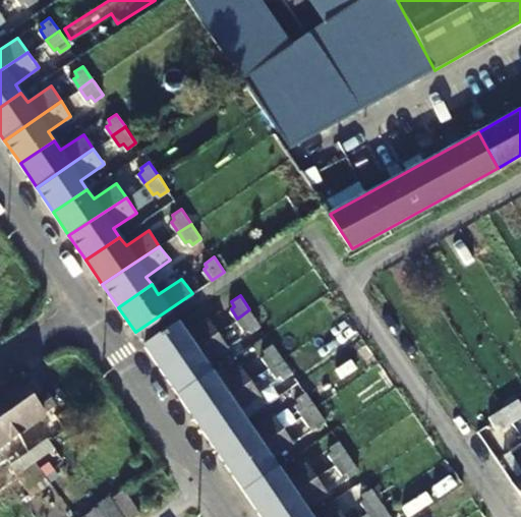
[(249,309),(237,319),(244,329),(248,327),(251,330),(261,325),(250,310),(249,309)]
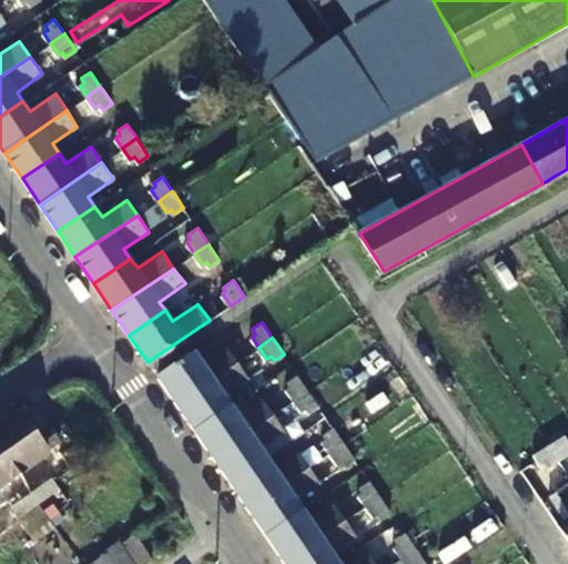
[(156,376),(176,404),(237,362),(226,345),(201,363),(192,352),(156,376)]
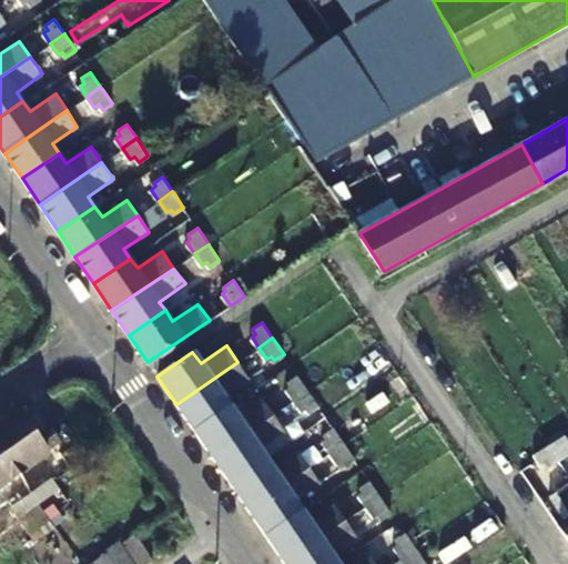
[(176,404),(193,430),(230,405),(223,395),(249,378),(237,362),(176,404)]
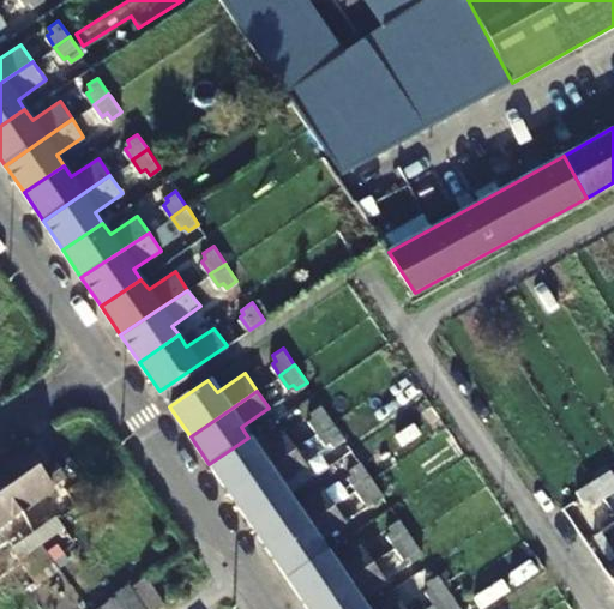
[(318,432),(333,421),(321,404),(311,411),(314,417),(309,420),(318,432)]
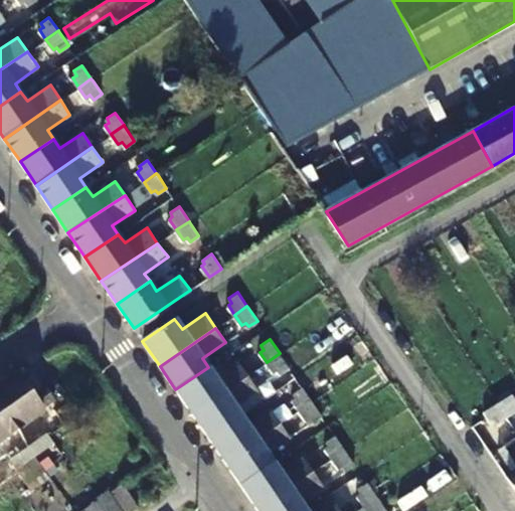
[(280,353),(267,362),(274,372),(278,370),(281,373),(289,367),(281,355),(280,353)]
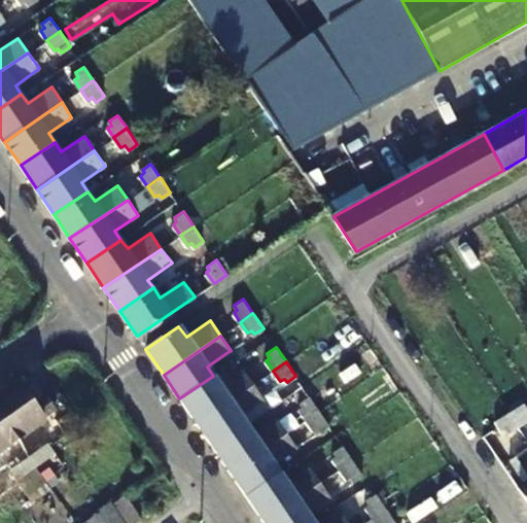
[(219,385),(213,376),(179,398),(196,423),(253,384),(243,369),(219,385)]
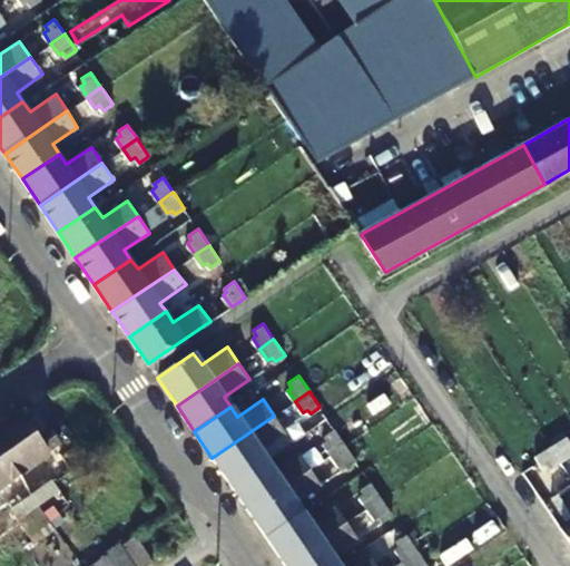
[(51,423),(38,433),(21,410),(0,425),(0,451),(5,449),(8,454),(15,449),(28,467),(50,451),(49,448),(62,439),(51,423)]
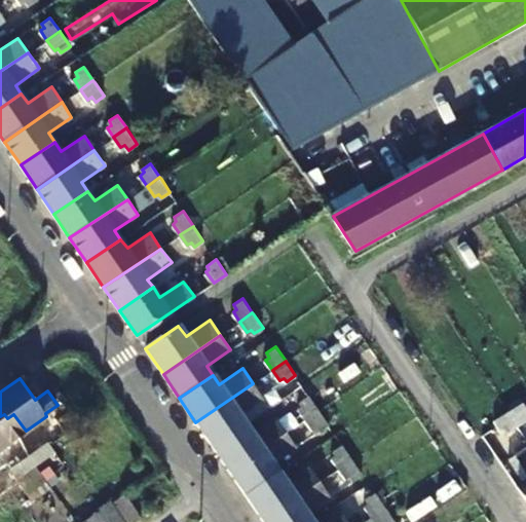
[(195,422),(212,446),(246,423),(240,415),(264,399),(253,383),(195,422)]
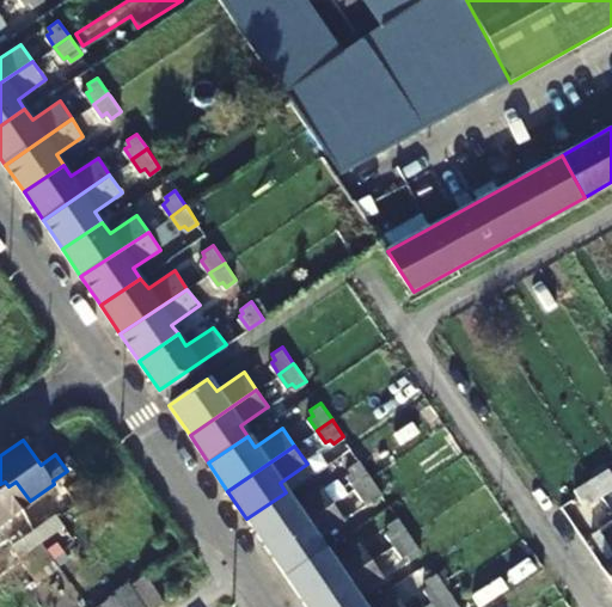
[(356,486),(372,477),(360,460),(349,467),(353,472),(348,476),(356,486)]
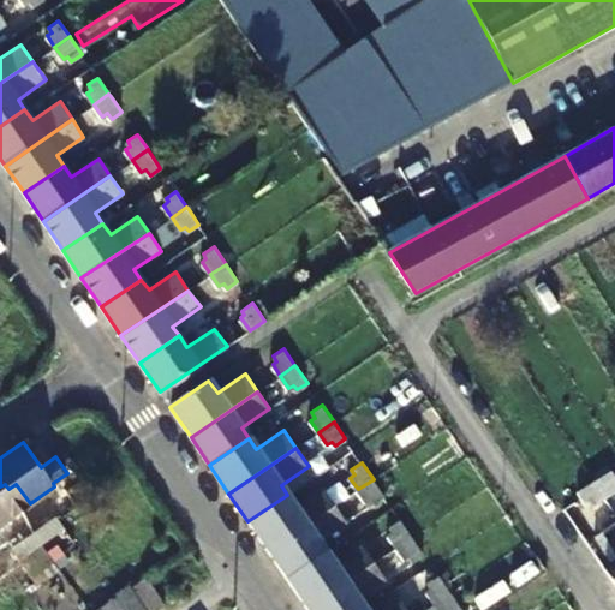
[(595,480),(604,496),(614,489),(614,486),(614,484),(614,483),(614,474),(611,470),(595,480)]
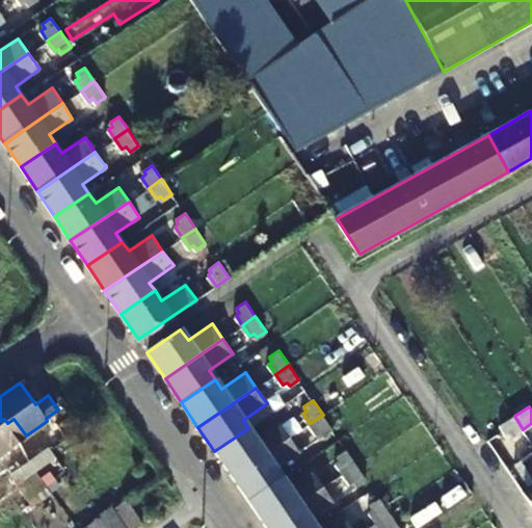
[(323,434),(333,429),(323,415),(310,423),(316,433),(320,430),(323,434)]
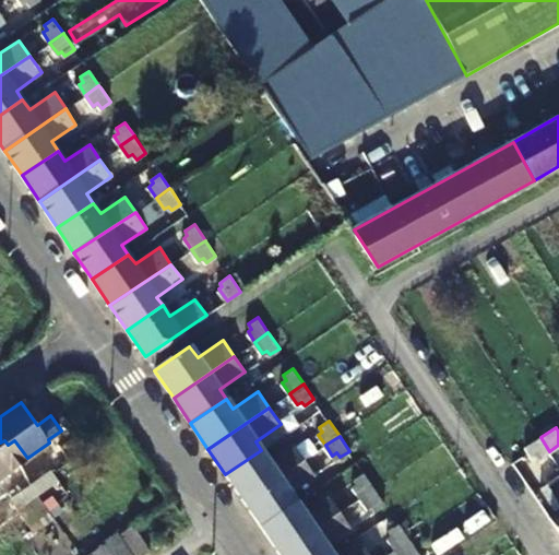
[(540,437),(524,447),(532,457),(536,453),(538,458),(549,451),(540,437)]
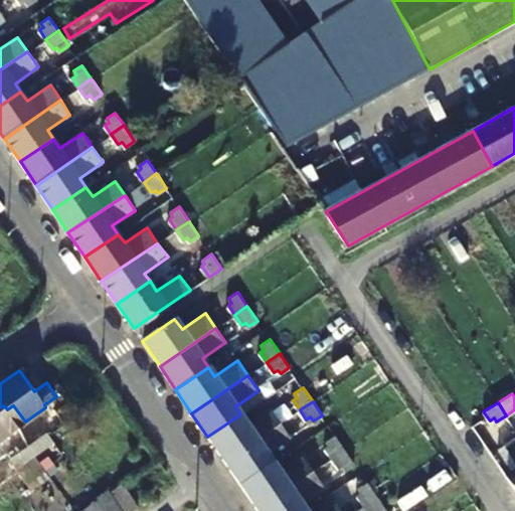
[(0,440),(22,424),(25,421),(13,405),(7,409),(4,405),(0,407),(0,440)]
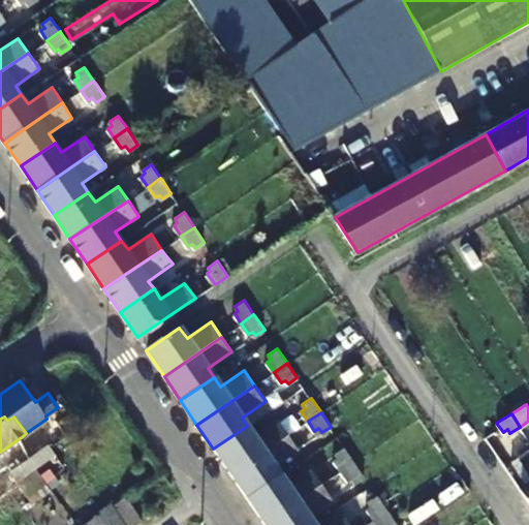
[(213,449),(230,473),(288,434),(278,419),(254,435),(247,426),(213,449)]
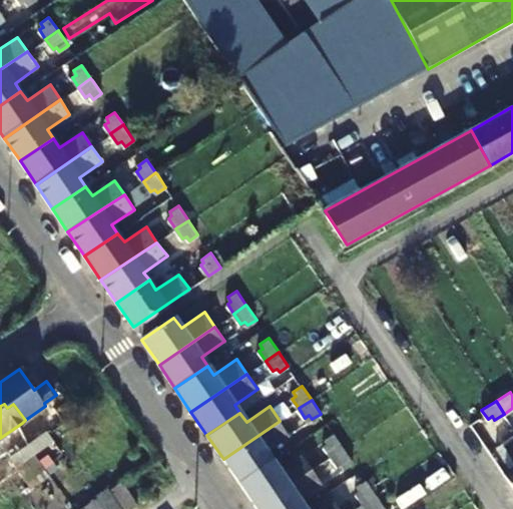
[(223,459),(239,482),(273,460),(267,452),(290,436),(280,421),(223,459)]
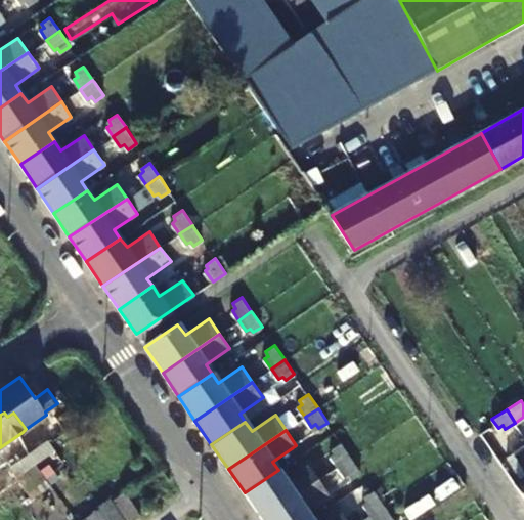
[(30,451),(36,461),(54,447),(49,438),(30,451)]
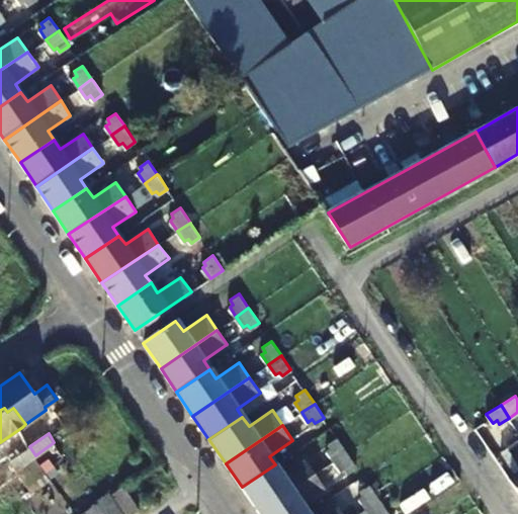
[(334,459),(346,451),(337,437),(328,442),(331,447),(327,450),(334,459)]
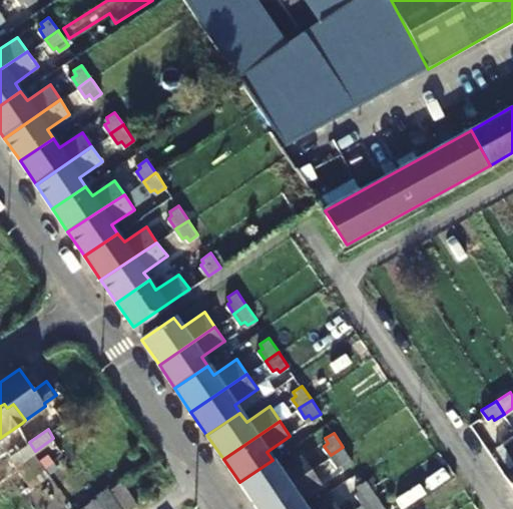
[(512,467),(506,472),(512,483),(512,434),(502,442),(512,459),(512,467)]
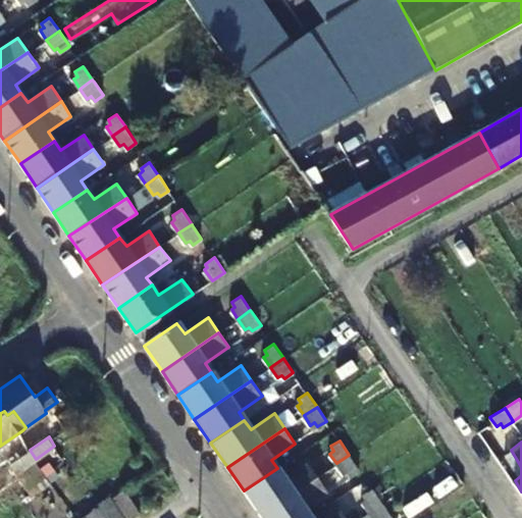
[(30,450),(11,464),(17,472),(36,459),(30,450)]
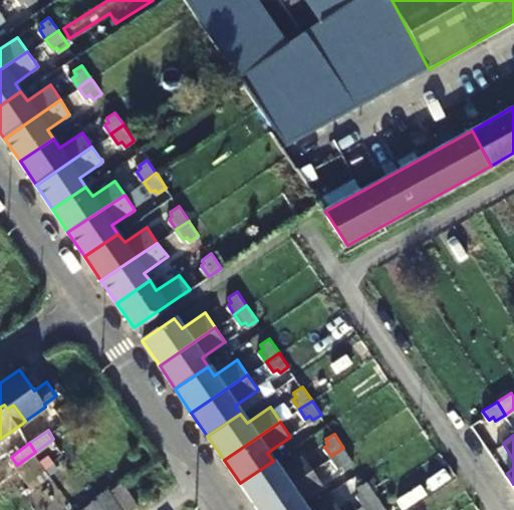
[(343,448),(331,456),(338,467),(342,464),(346,468),(353,462),(344,449),(343,448)]
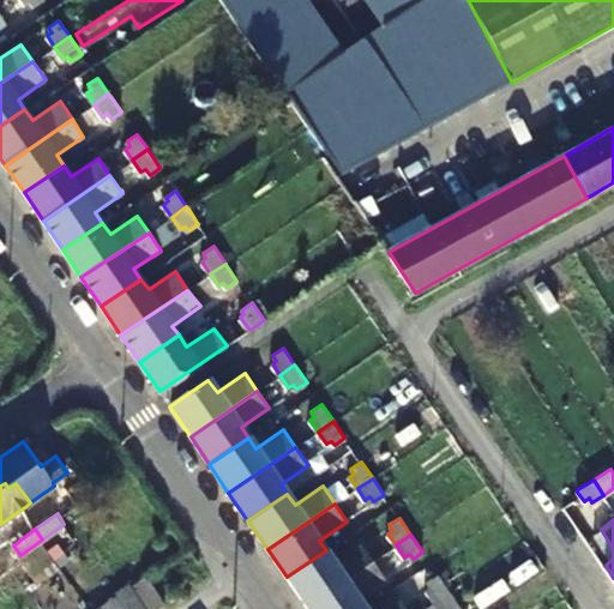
[(287,577),(306,606),(372,560),(360,543),(333,561),(326,550),(287,577)]
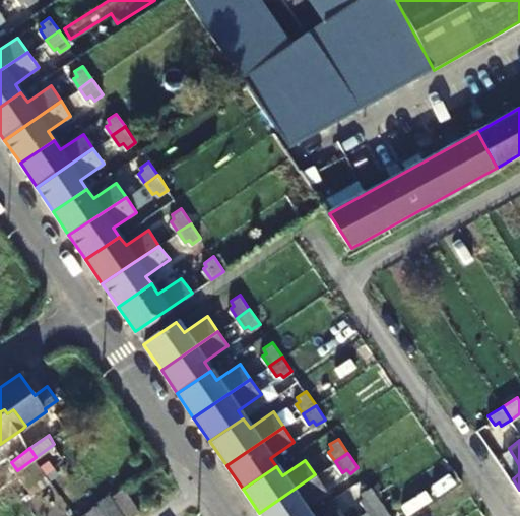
[(259,513),(260,515),(305,515),(309,514),(303,505),(325,489),(315,474),(259,513)]
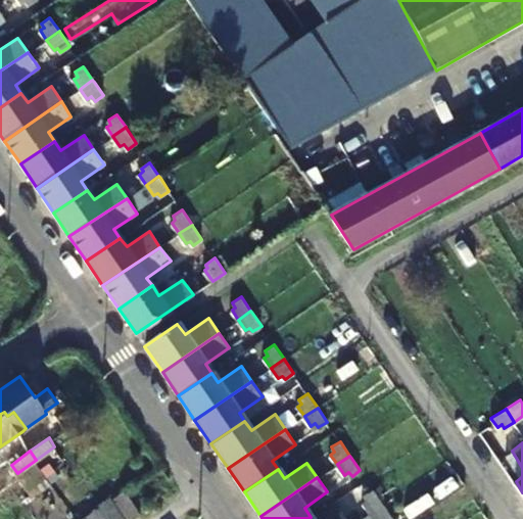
[(126,487),(113,496),(129,518),(130,518),(141,512),(126,487)]
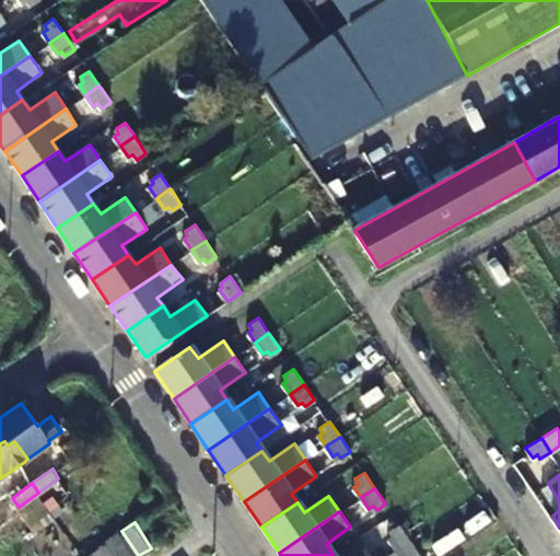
[(396,547),(409,539),(398,523),(388,530),(393,534),(388,537),(396,547)]
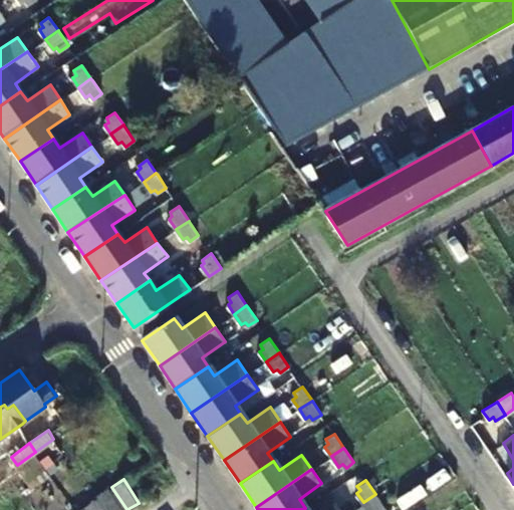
[(96,494),(97,496),(106,509),(123,509),(107,486),(96,494)]
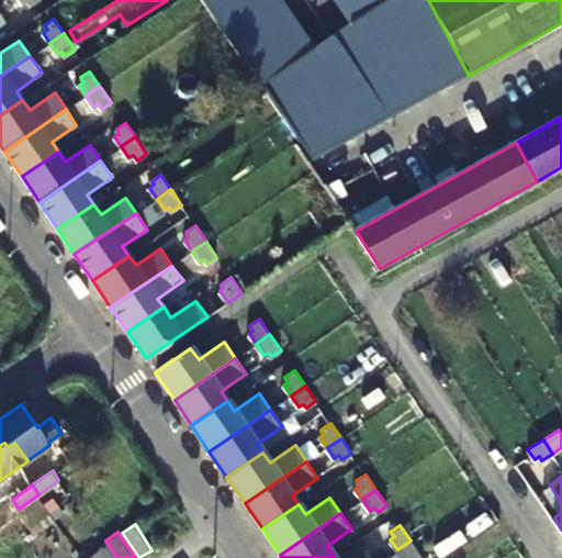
[(411,540),(397,549),(402,557),(407,557),(408,557),(416,557),(422,555),(413,543),(411,540)]
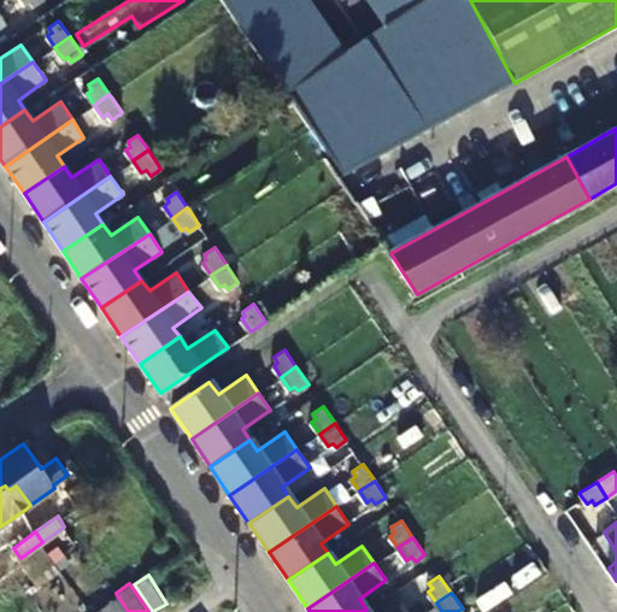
[(125,611),(116,596),(101,606),(105,611),(125,611)]
